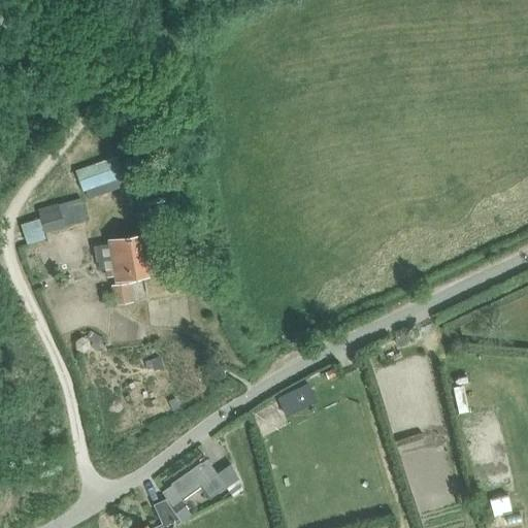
[(79,171),(87,190),(124,175),(117,158),(79,171)]
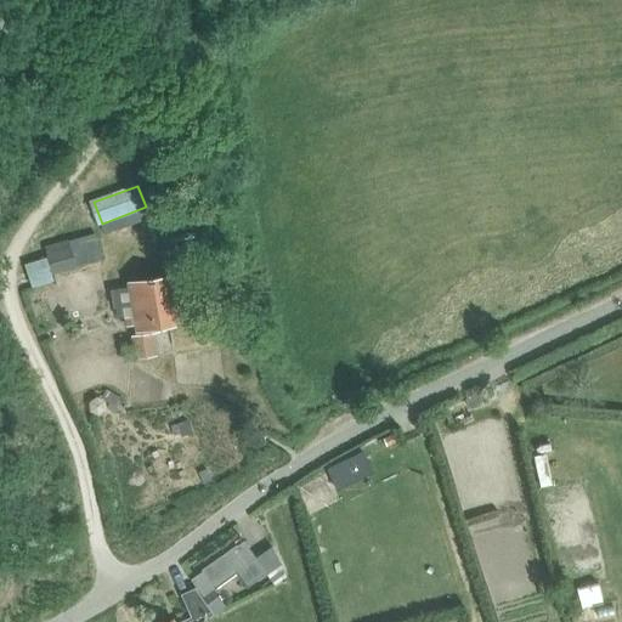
[(133,316),(125,316),(126,326),(134,324),(135,331),(133,332),(136,357),(156,355),(152,332),(164,331),(163,327),(179,324),(173,276),(126,283),(128,287),(133,316)]
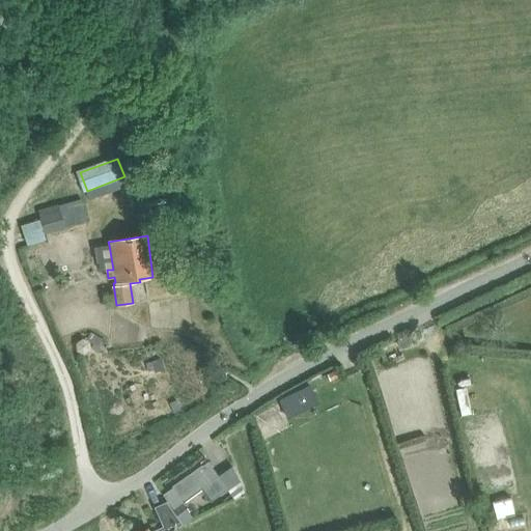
[(336,370),(326,374),(329,381),(338,376),(336,370)]
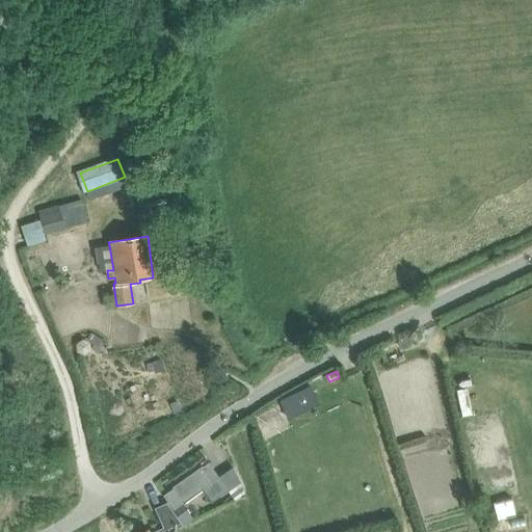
[(310,386),(278,401),(286,416),(317,400),(310,386)]
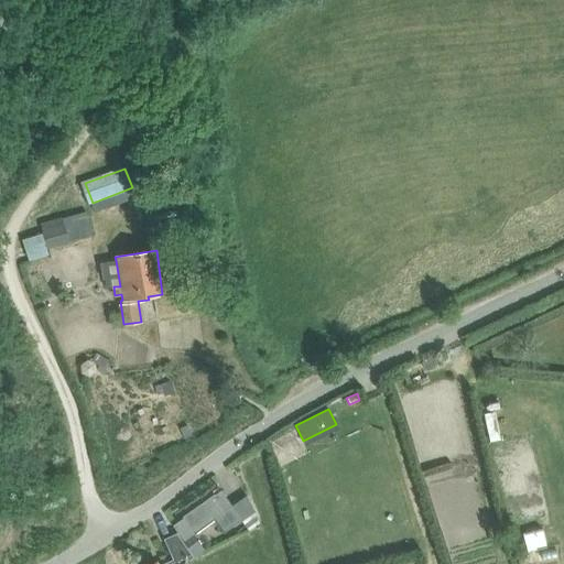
[(223,532),(239,519),(219,490),(183,516),(185,518),(173,525),(184,541),(214,519),(223,532)]
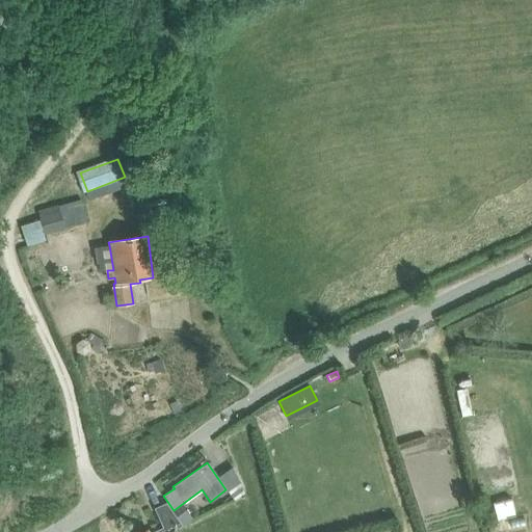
[(238,481),(225,489),(233,499),(244,494),(238,481)]
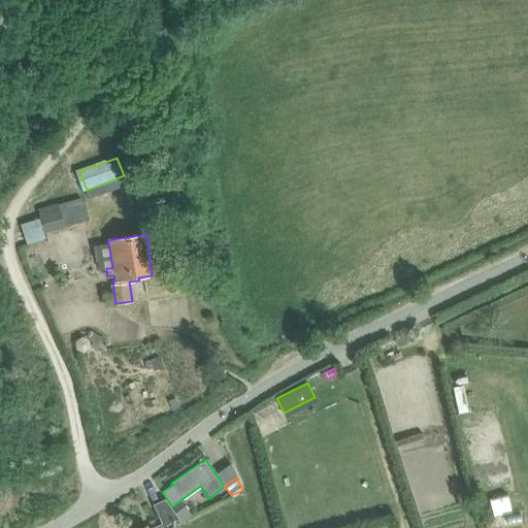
[(489,499),(493,517),(512,513),(507,495),(489,499)]
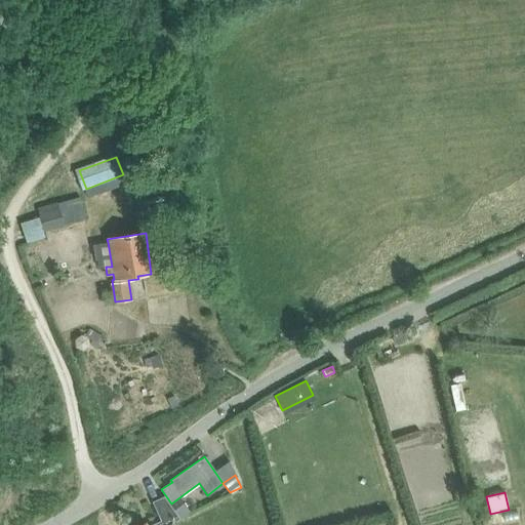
[(170,524),(170,523),(178,519),(163,497),(151,502),(160,522),(152,524),(144,524),(142,524),(170,524)]
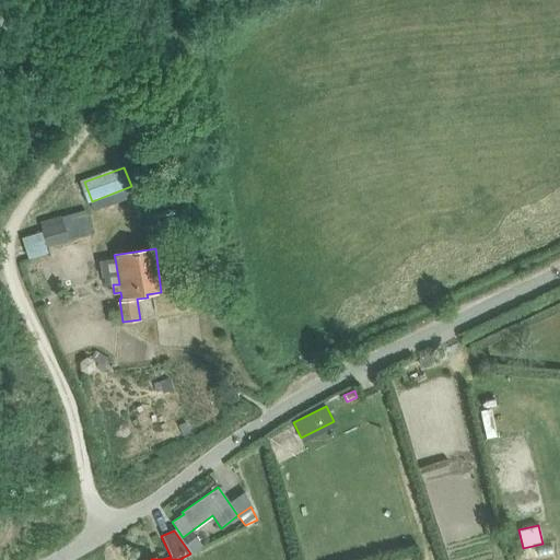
[(193,532),(183,539),(191,551),(201,545),(193,532)]
